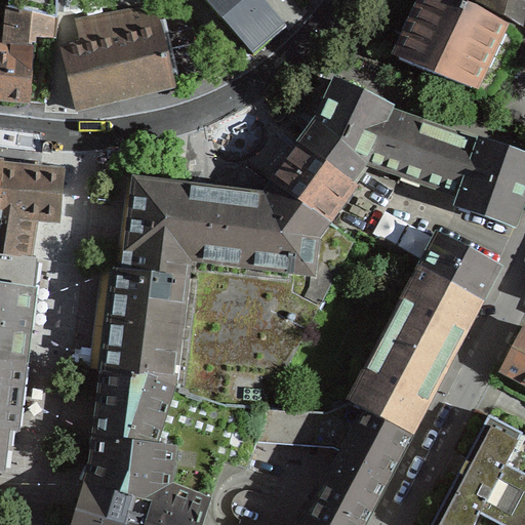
[(56,0),(9,0),(9,6),(56,16),(56,0)]
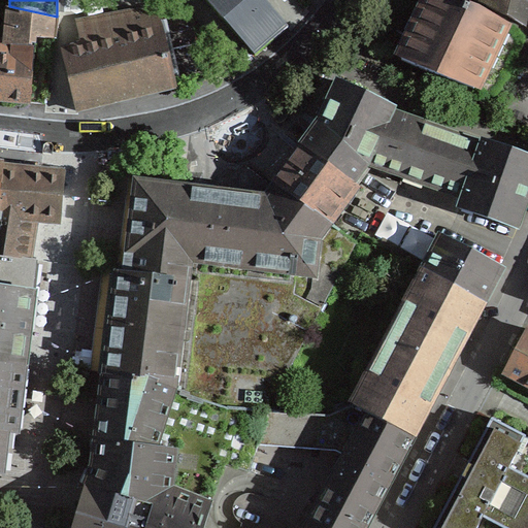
[(63,53),(77,111),(127,99),(176,87),(158,13),(154,0),(149,0),(75,19),(83,47),(63,52),(63,53)]
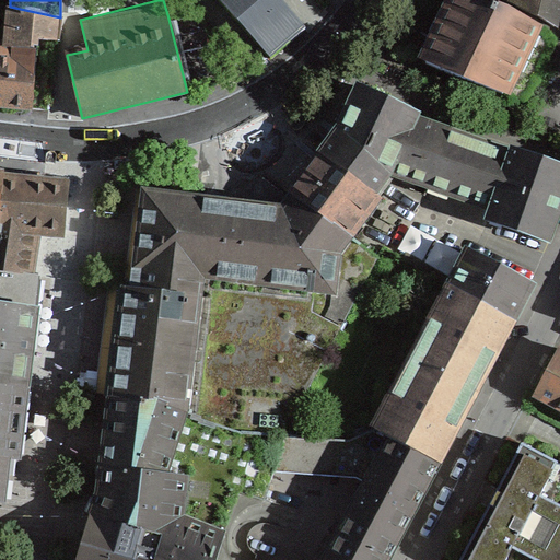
[(219,0),(270,59),(305,28),(280,0),(219,0)]
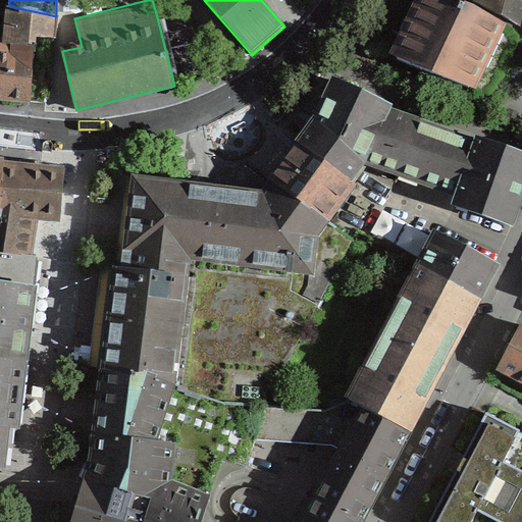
[(472,7),(449,0),(424,0),(410,32),(397,59),(424,71),(439,77),(472,7)]
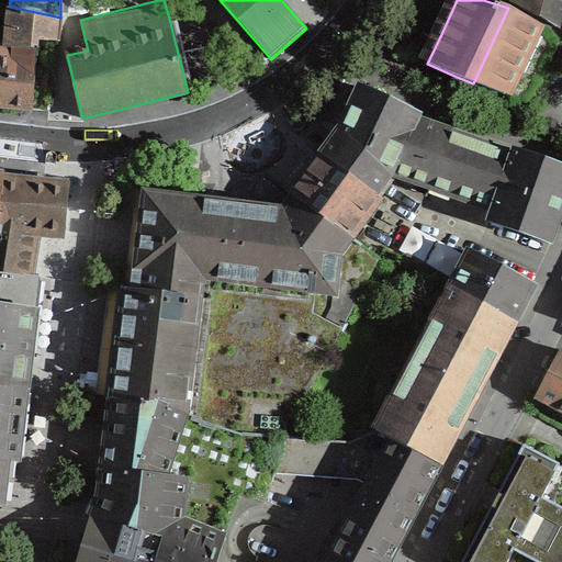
[(520,0),(519,6),(540,17),(543,0),(520,0)]
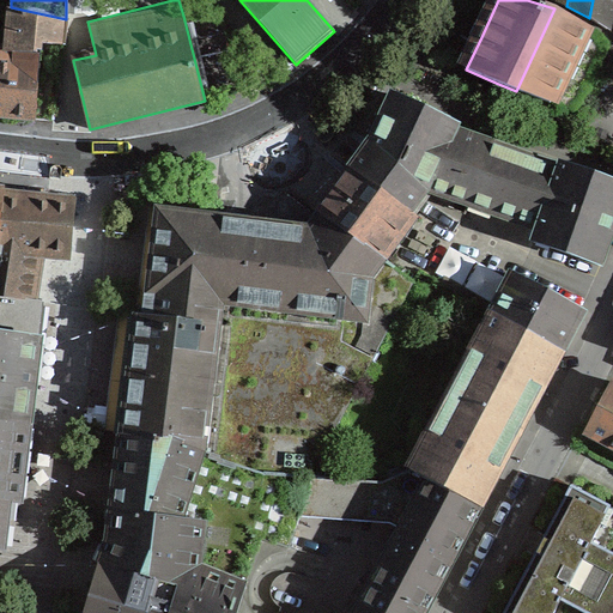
[(608,28),(612,5),(612,0),(593,0),(589,18),(606,29),(608,28)]
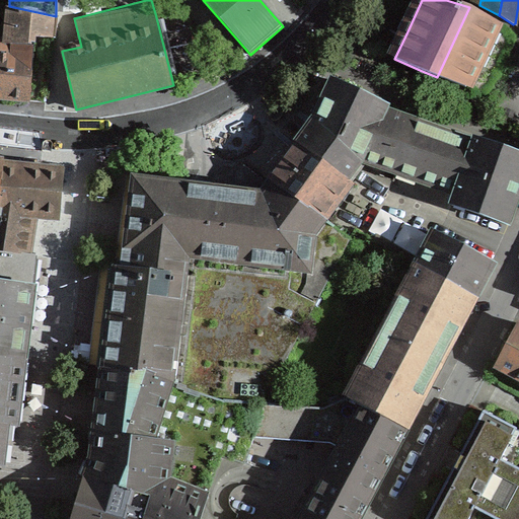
[(9,6),(7,6),(4,35),(3,43),(35,46),(36,36),(53,38),(56,16),(9,6)]
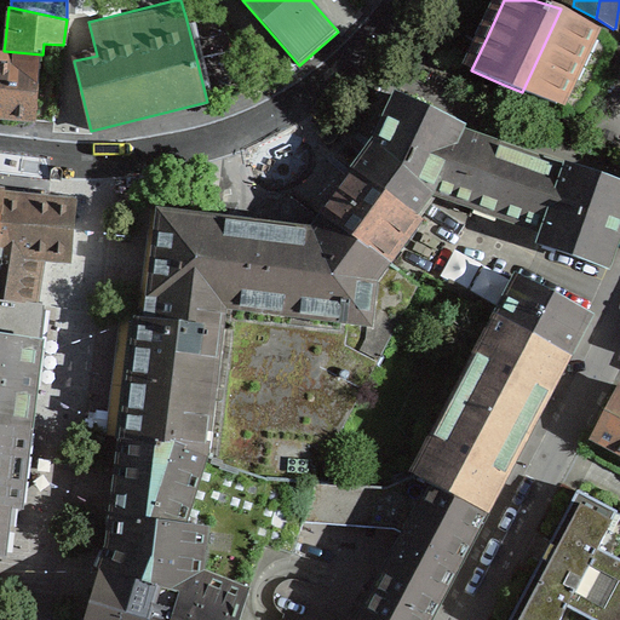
[(561,9),(522,92),(584,113),(610,56),(615,46),(608,34),(561,9)]
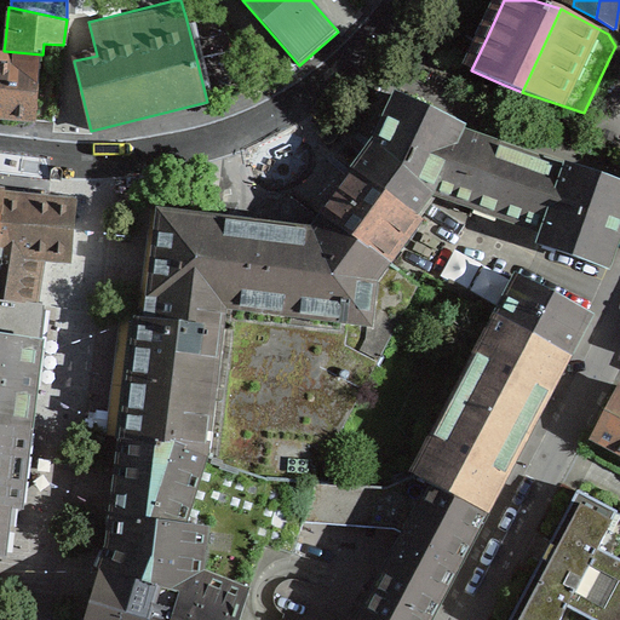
[(5,42),(0,41),(0,118),(36,122),(42,55),(4,51),(5,42)]
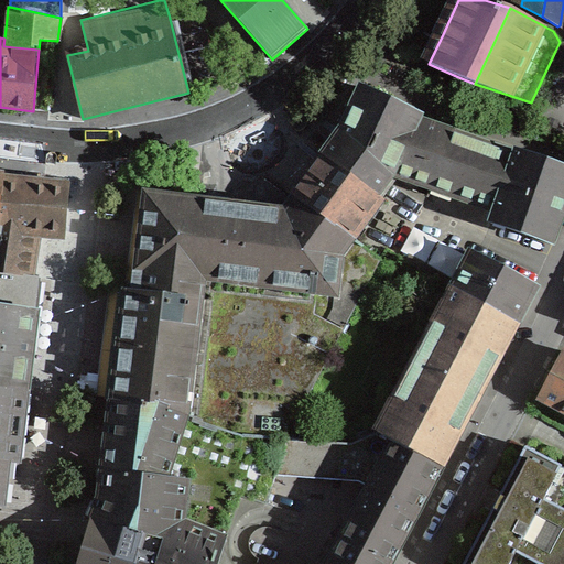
[(396,179),(446,194),(467,132),(422,116),(423,111),(359,80),(339,122),(315,152),(322,154),(383,198),(396,179)]
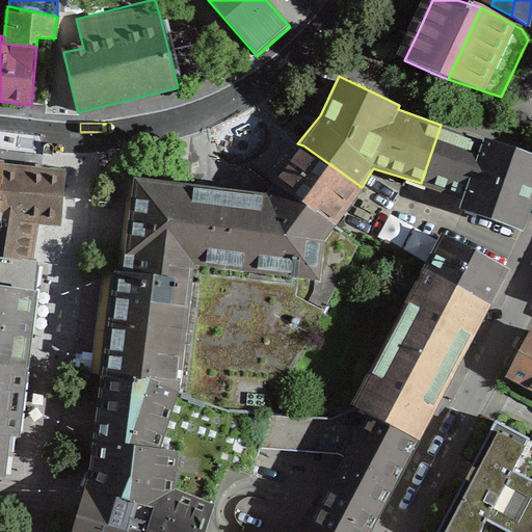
[(459,207),(523,230),(531,203),(531,153),(484,137),(483,140),(441,125),(421,183),(462,197),(459,207)]
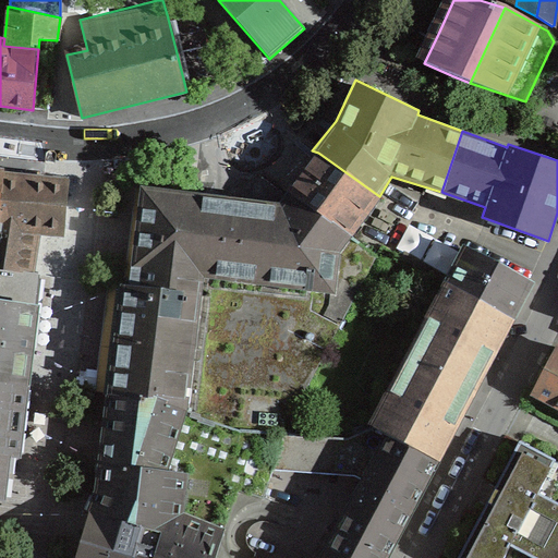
[(289,193),(350,237),(379,196),(318,153),(289,193)]
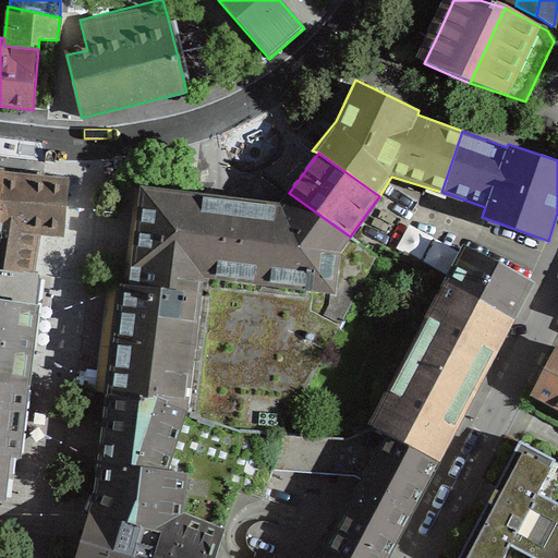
[(63,235),(68,182),(69,182),(23,178),(3,176),(0,199),(0,269),(32,274),(37,233),(63,235)]
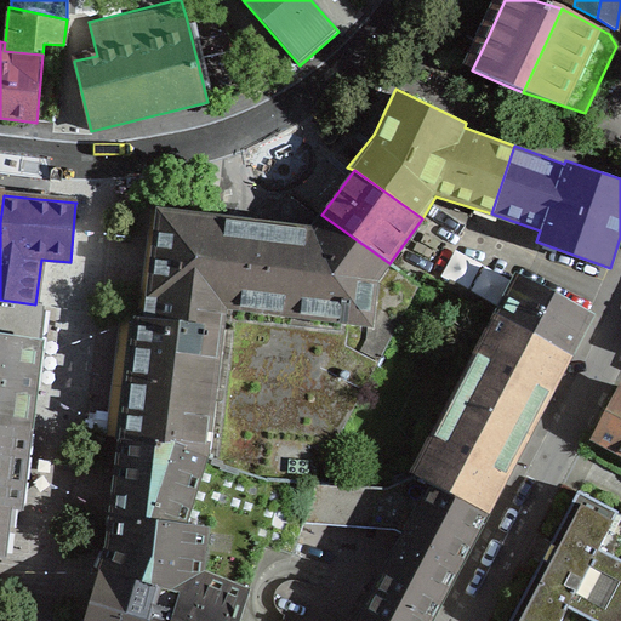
[(138,317),(129,315),(115,438),(210,445),(208,457),(268,479),(314,483),(420,285),(389,263),(322,215),(313,226),(153,205),(138,317)]
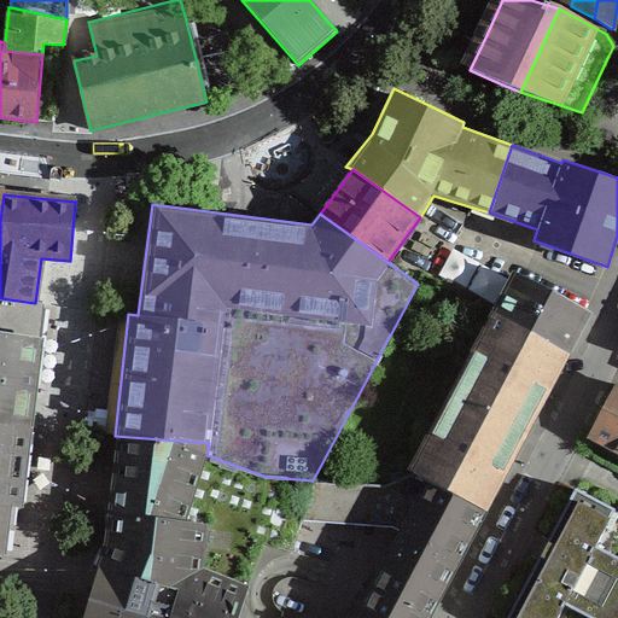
[(494,312),(571,353),(592,312),(516,272),(494,312)]
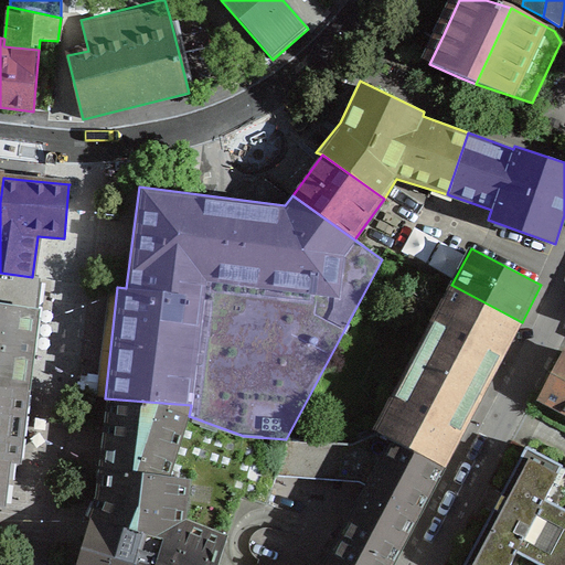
[(0,387),(24,391),(27,374),(39,278),(32,277),(0,273),(0,387)]
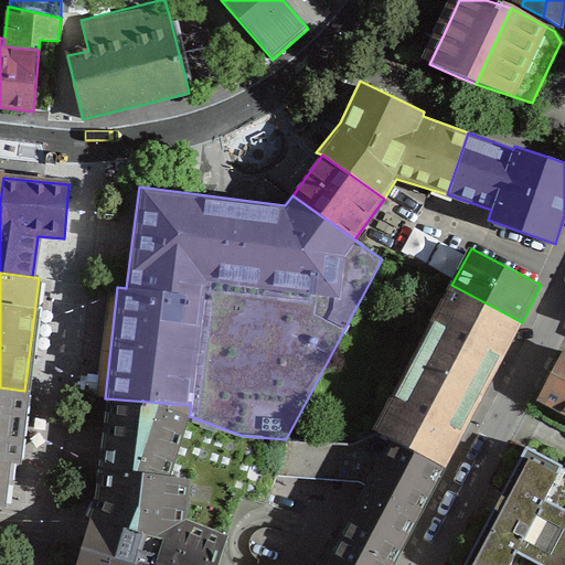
[(483,396),(522,322),(451,285),(413,360),(483,396)]
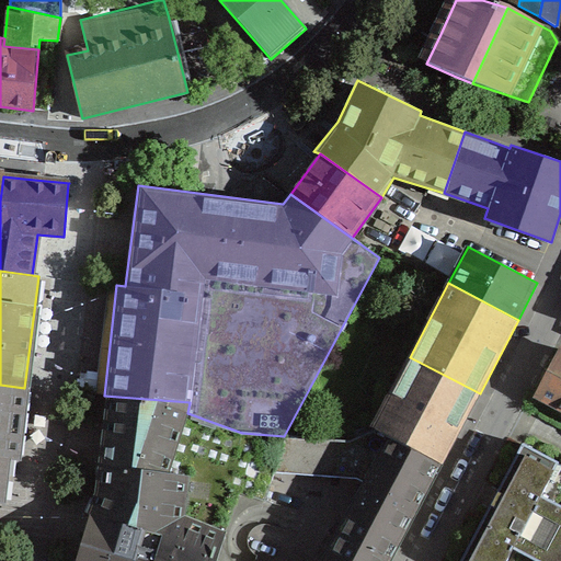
[(560,408),(560,350),(536,396),(560,408)]
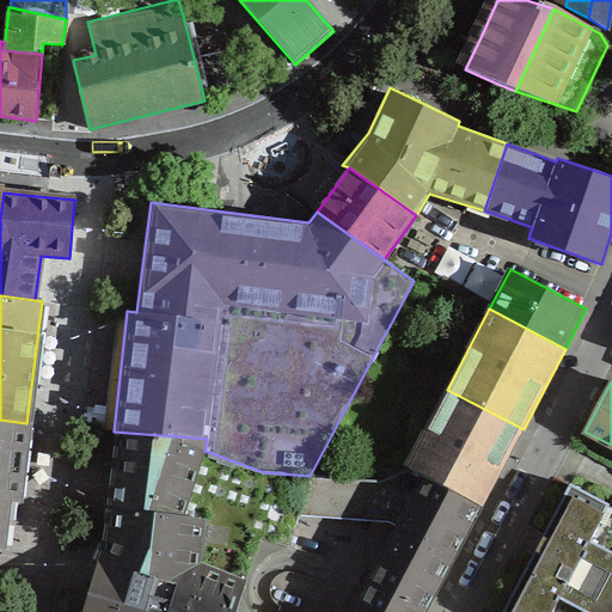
[(524,429),(447,390),(405,466),(483,506),(524,429)]
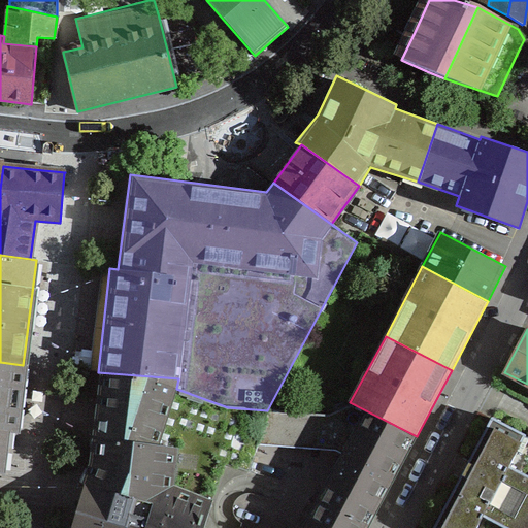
[(0,461),(1,452),(7,453),(7,448),(8,439),(9,431),(12,432),(15,432),(23,365),(0,362),(0,461)]
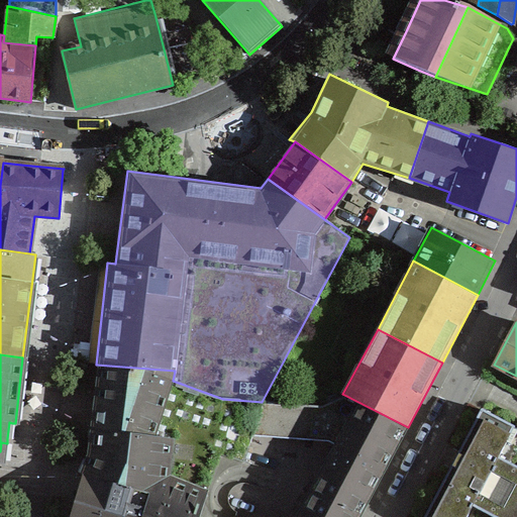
[(175,371),(96,365),(89,428),(156,435),(173,381),(175,371)]
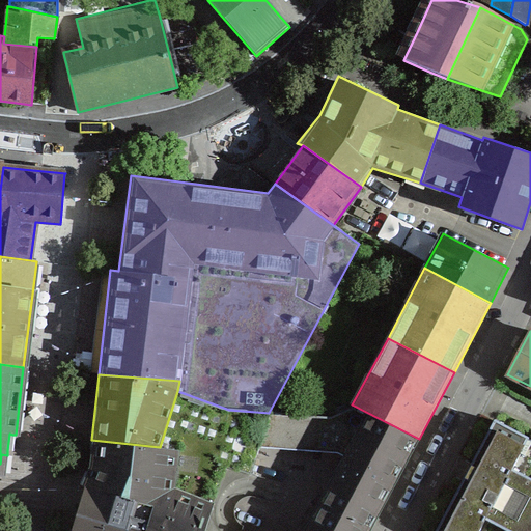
[(89,469),(85,484),(155,506),(146,530),(203,530),(205,529),(225,465),(250,473),(258,446),(269,413),(229,410),(177,391),(160,447),(91,440),(89,469)]
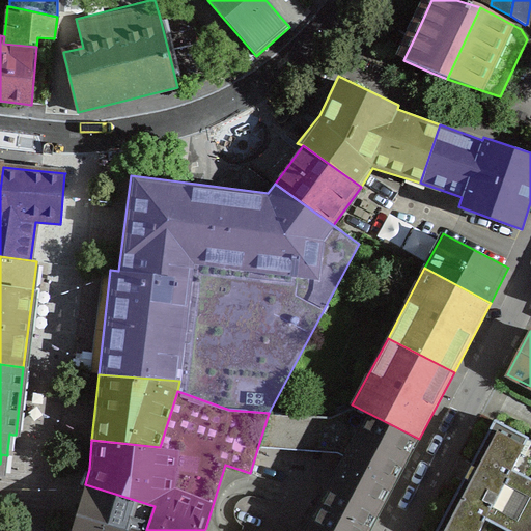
[(269,413),(258,446),(337,453),(350,455),(341,470),(339,469),(319,505),(368,530),(419,439),(352,404),(328,417),(269,413)]
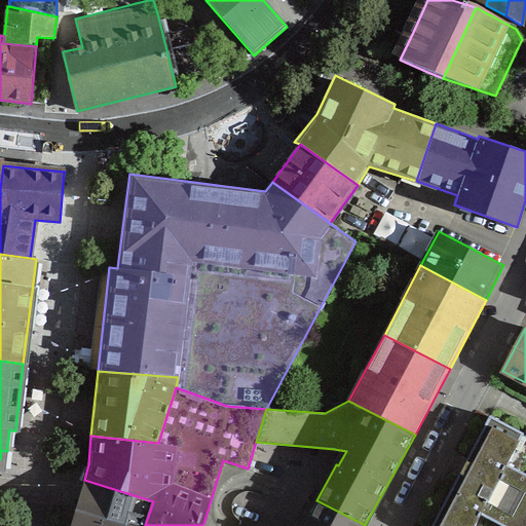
[(510,525),(513,520),(525,525),(525,474),(508,464),(516,449),(511,446),(519,431),(490,416),(462,468),(431,525),(475,525),(481,515),(502,525),(510,525)]
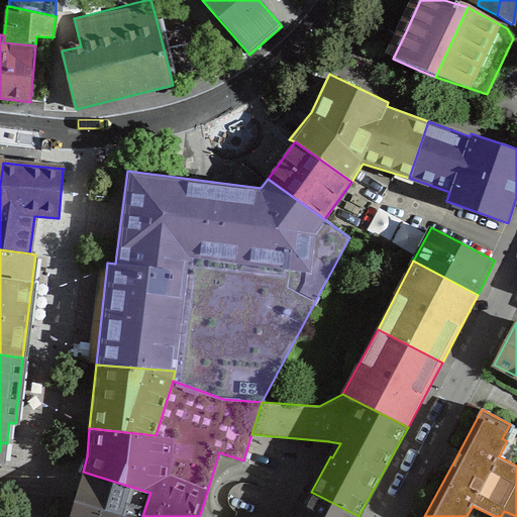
[(142,516),(150,493),(83,472),(70,516),(142,516)]
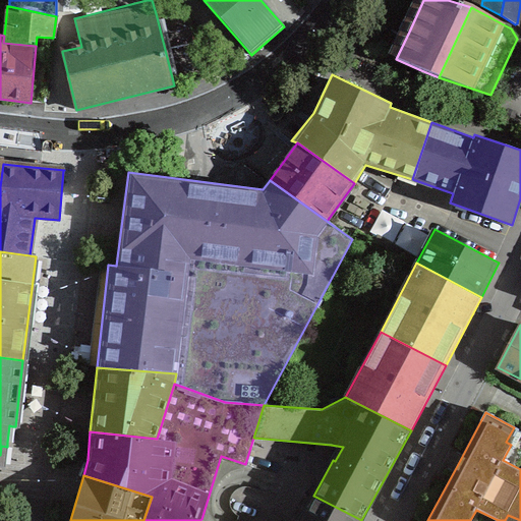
[(360,520),(361,520),(313,496),(300,520),(302,520),(360,520)]
